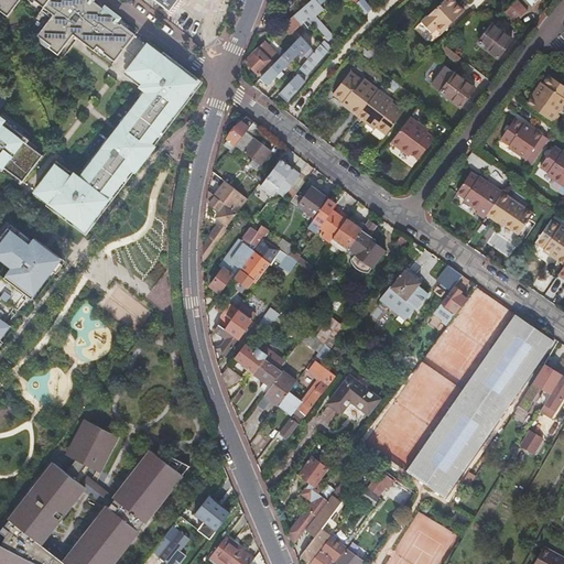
[(0,0),(0,12),(3,15),(15,0),(29,0),(44,11),(52,0),(0,0)]
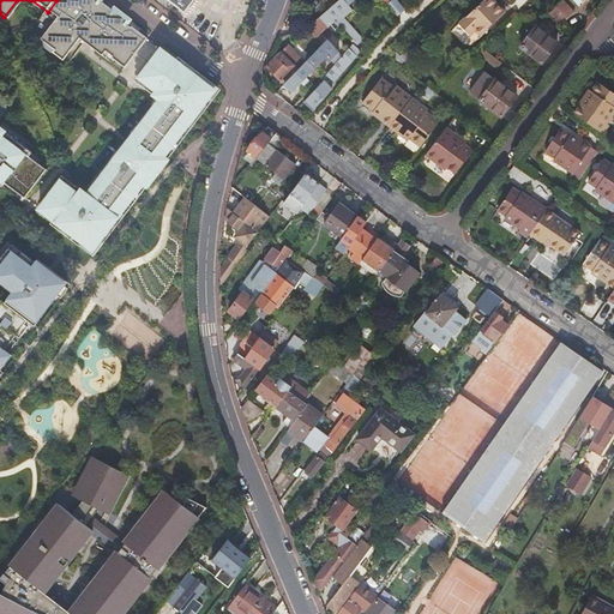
[(56,0),(48,12),(58,20),(42,42),(55,52),(53,54),(65,62),(79,41),(85,44),(88,41),(94,44),(91,49),(104,59),(107,56),(125,70),(148,41),(127,26),(130,23),(115,12),(114,13),(101,4),(102,1),(100,0),(56,0)]
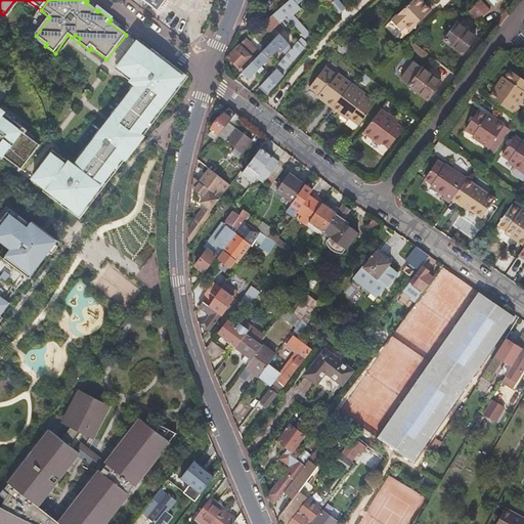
[(143,0),(158,10),(165,0),(143,0)]
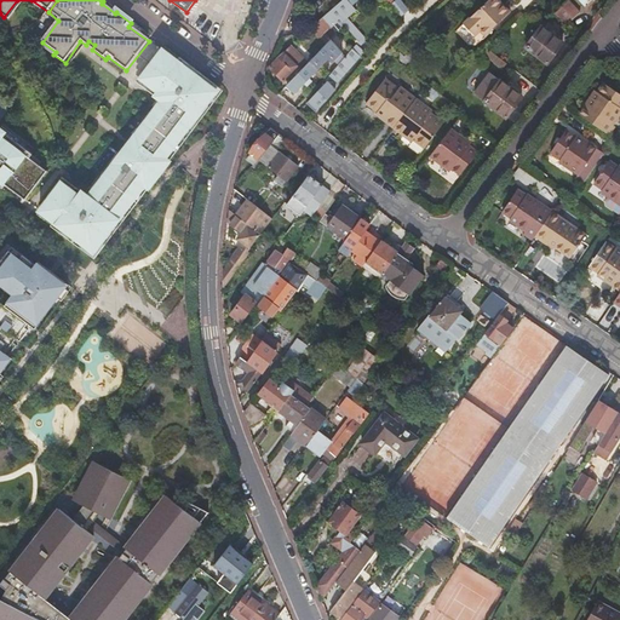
[(352,5),(348,0),(344,0),(326,16),(332,24),(333,26),(338,22),(342,27),(344,24),(351,18),(348,13),(355,7),(352,5)]
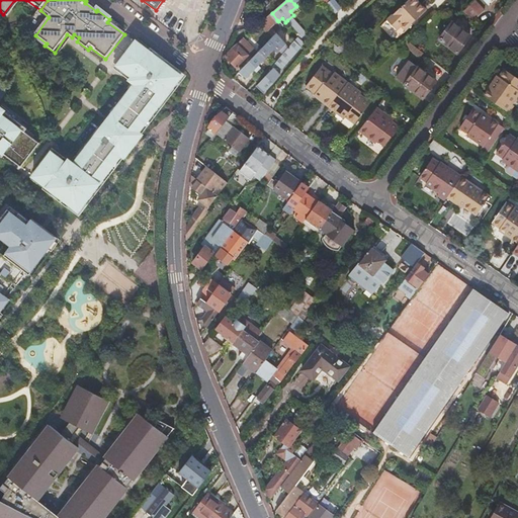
[(327,4),(325,5),(334,16),(342,9),(334,0),(331,0),(327,4)]
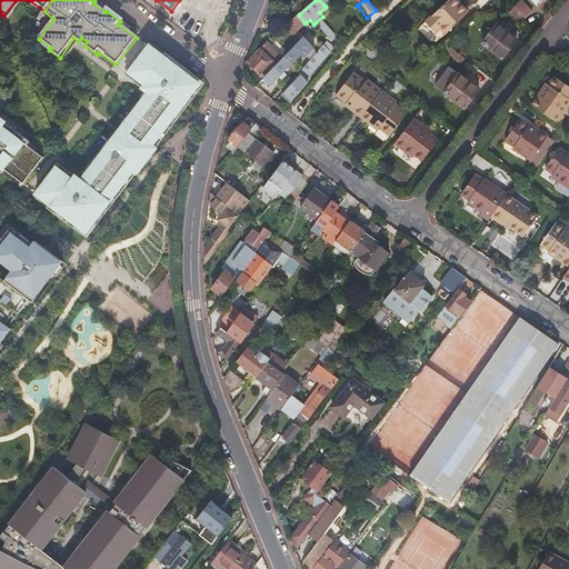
[(457,0),(448,0),(426,23),(436,33),(440,28),(447,35),(455,27),(453,26),(468,11),(457,0)]
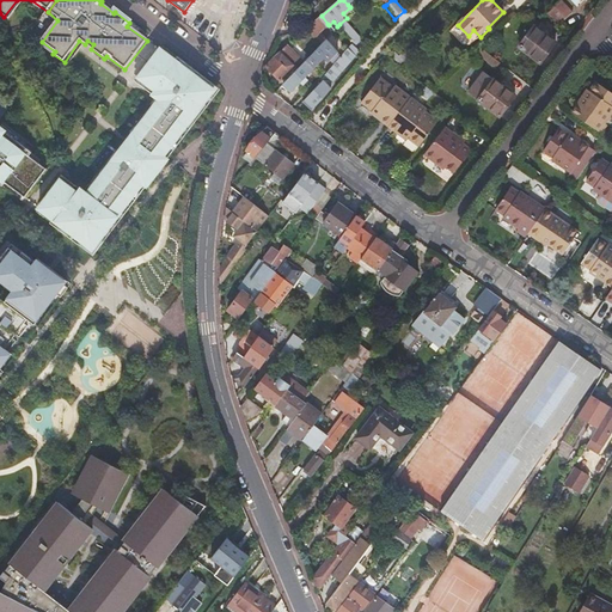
[(560,25),(561,24),(573,12),(562,0),(549,13),(560,25)]
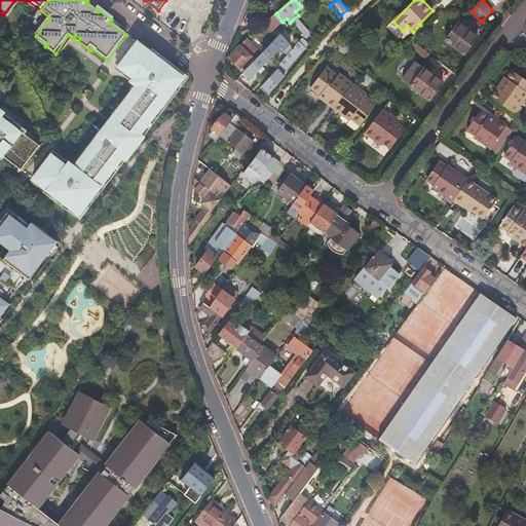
[(282,21),(276,13),(263,25),(266,28),(269,32),(282,21)]
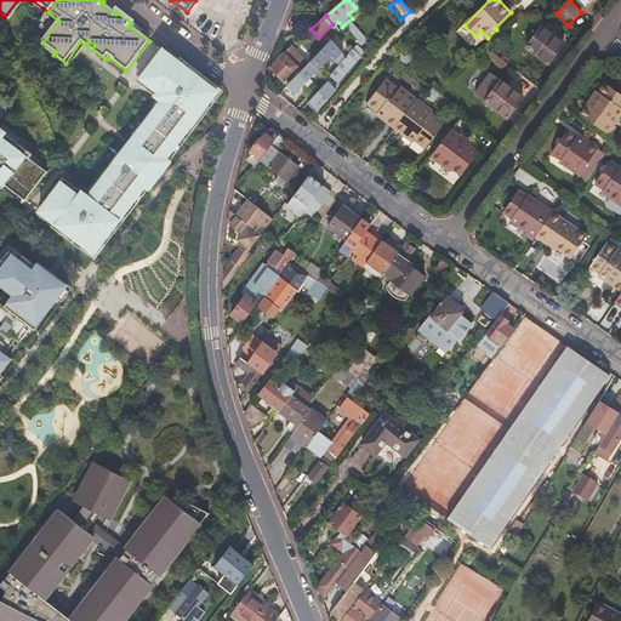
[(563,44),(542,27),(527,47),(548,63),(563,44)]
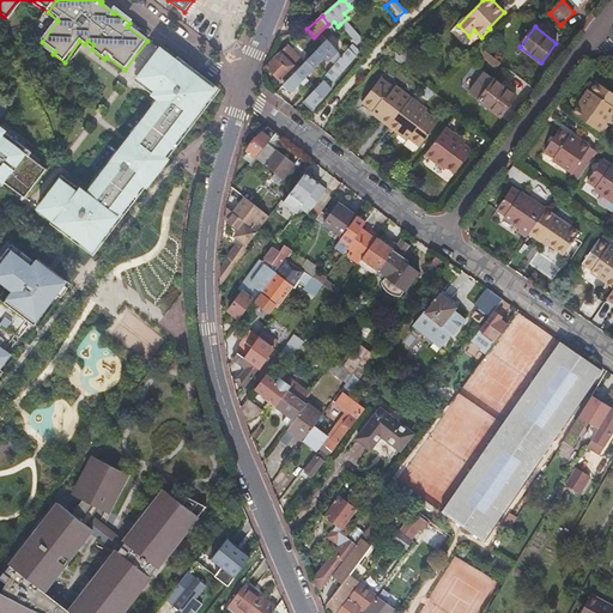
[(293,40),(298,44),(299,47),(303,43),(298,36),(293,40)]
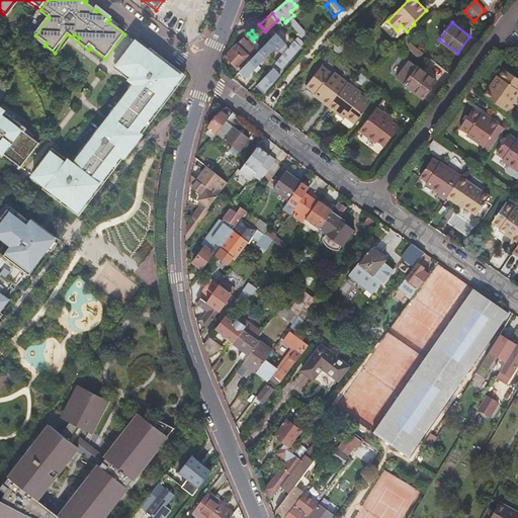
[(237,44),(233,48),(225,56),(231,63),(238,69),(246,62),(245,61),(249,57),(250,57),(255,51),(248,42),(252,37),(248,33),(244,37),(237,44)]
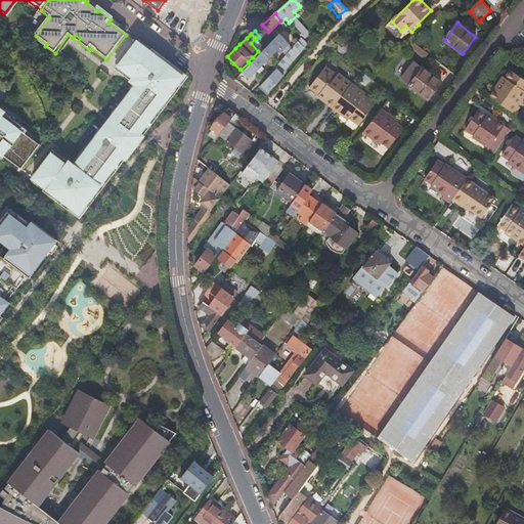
[(274,40),(267,47),(266,48),(261,53),(267,59),(272,55),(271,54),(275,51),(279,54),(286,47),(289,45),(279,35),(274,40)]
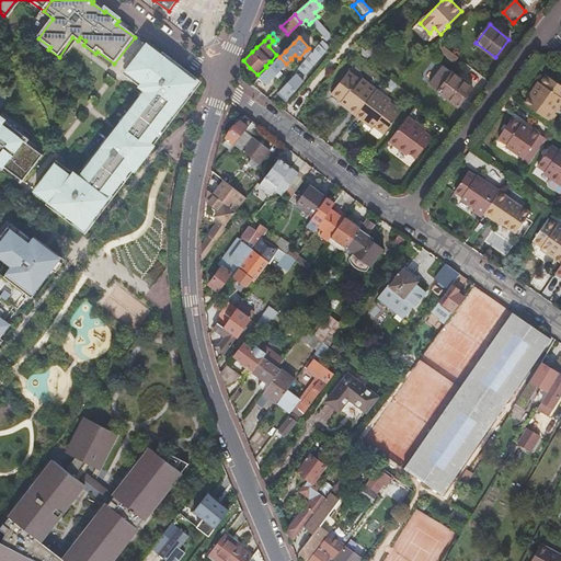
[(435,47),(446,57),(450,52),(441,43),(435,47)]
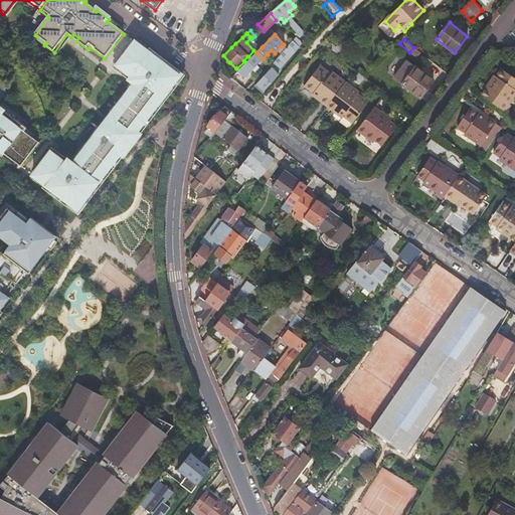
[(299,47),(292,41),(287,47),(274,63),(277,65),(281,68),(299,47)]
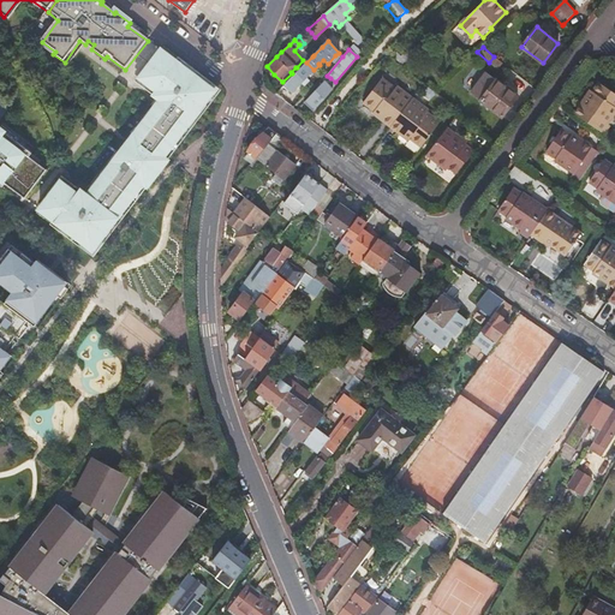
[(70,191),(59,183),(37,210),(58,225),(54,230),(76,246),(79,243),(90,252),(99,242),(102,243),(124,216),(120,214),(143,186),(145,189),(166,162),(163,160),(185,132),(189,135),(209,108),(206,105),(215,94),(202,84),(206,81),(184,64),(181,67),(161,53),(139,79),(151,89),(148,93),(163,103),(159,109),(156,108),(147,120),(133,136),(131,133),(115,153),(119,156),(90,191),(93,193),(89,199),(73,187),(70,191)]
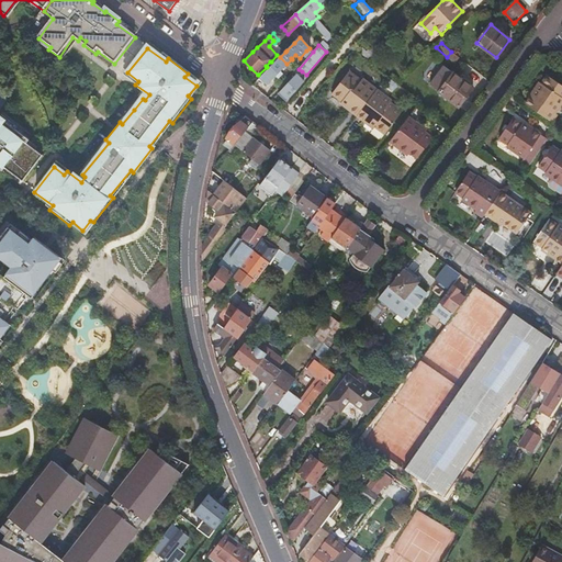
[(454,63),(458,57),(452,53),(448,57),(454,63)]
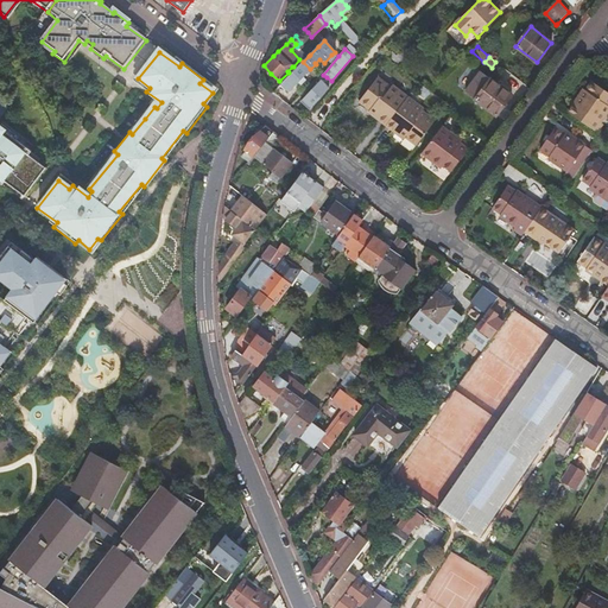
[(280,84),(285,89),(289,92),(295,87),(303,78),(311,70),(310,69),(303,62),(282,83),(280,84)]
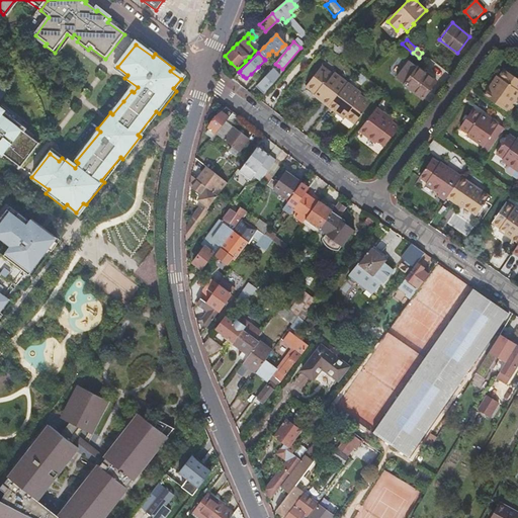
[(436,81),(417,67),(409,61),(396,78),(404,84),(423,98),(436,81)]
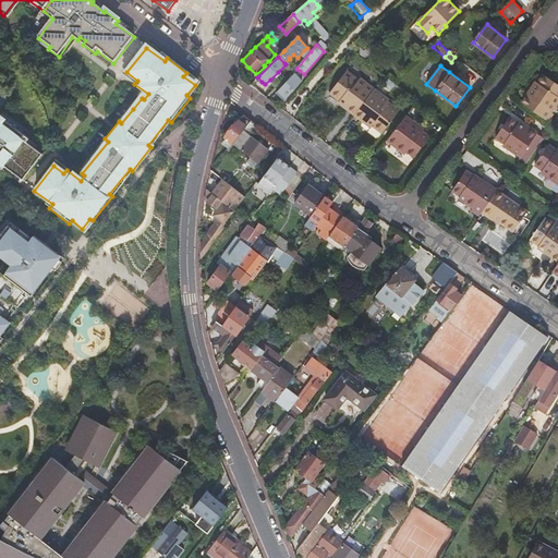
[(278,72),(270,80),(271,81),(279,73),(278,72)]
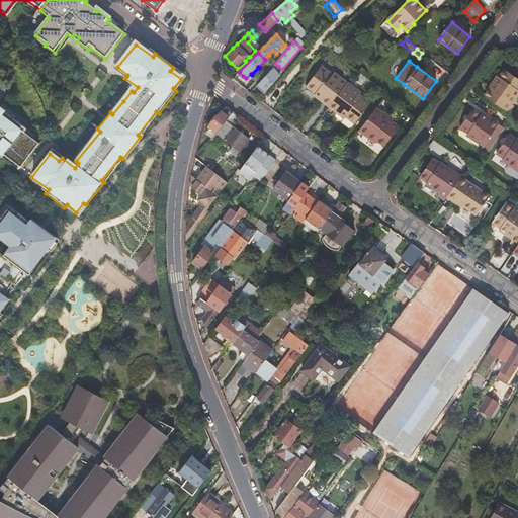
[(323,101),(331,107),(349,84),(335,74),(334,76),(323,67),(308,86),(324,100),(323,101)]
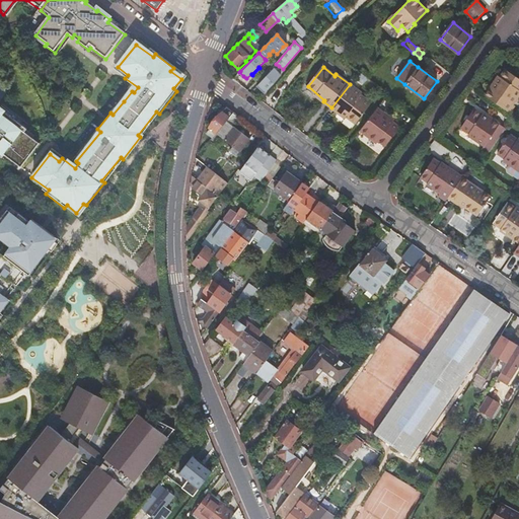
[(273,68),(258,84),(263,87),(267,90),(280,75),(273,68)]
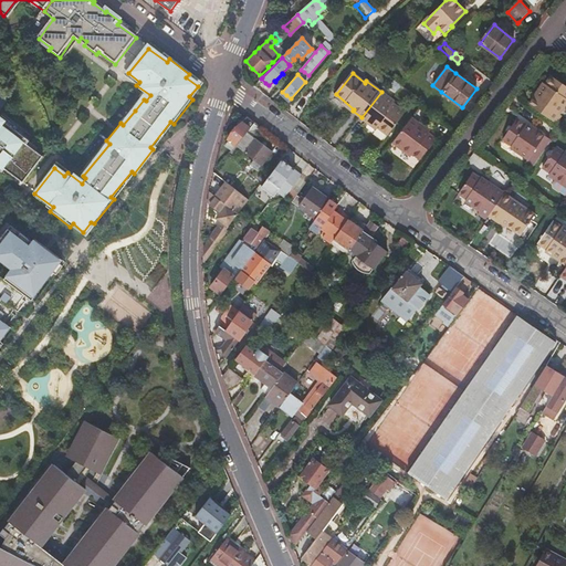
[(534,97),(528,105),(556,124),(562,116),(559,115),(565,104),(565,85),(552,76),(536,98),(534,97)]
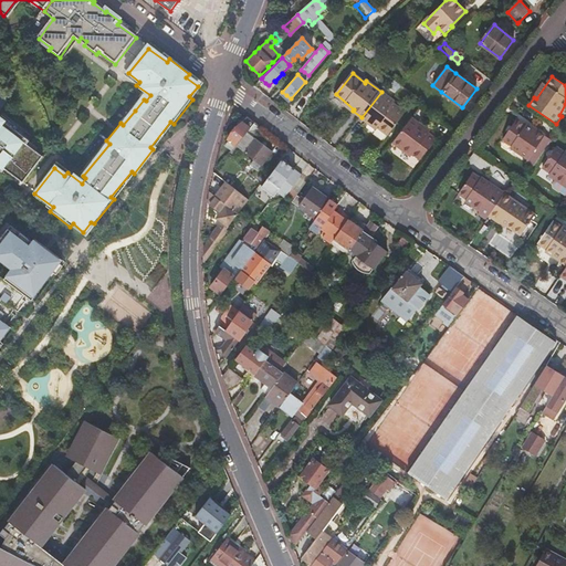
[(381,92),(362,117),(369,124),(370,122),(387,135),(405,114),(392,105),(395,103),(381,92)]
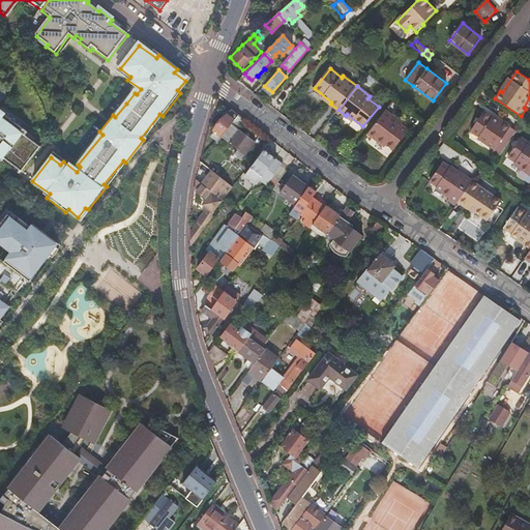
[(222,136),(230,125),(239,115),(233,111),(231,109),(218,124),(219,125),(215,130),(222,136)]
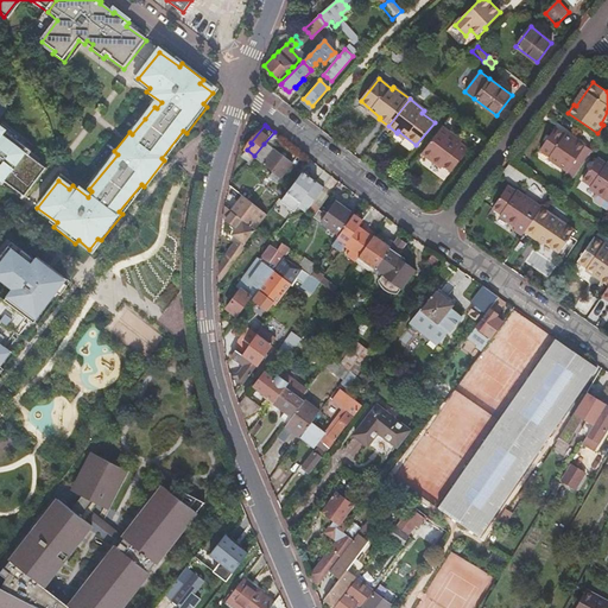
[(0,184),(0,185),(2,182),(23,197),(44,169),(27,154),(31,151),(0,127),(0,184)]
